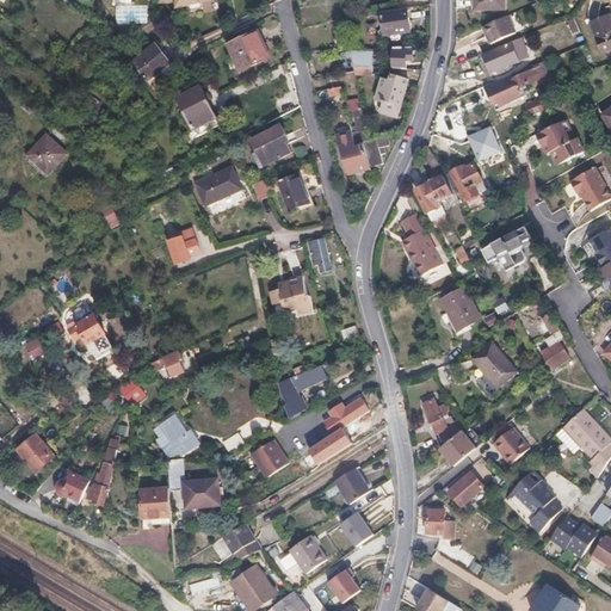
[(156,0),(156,5),(173,4),(173,10),(213,1),(213,0),(156,0)]
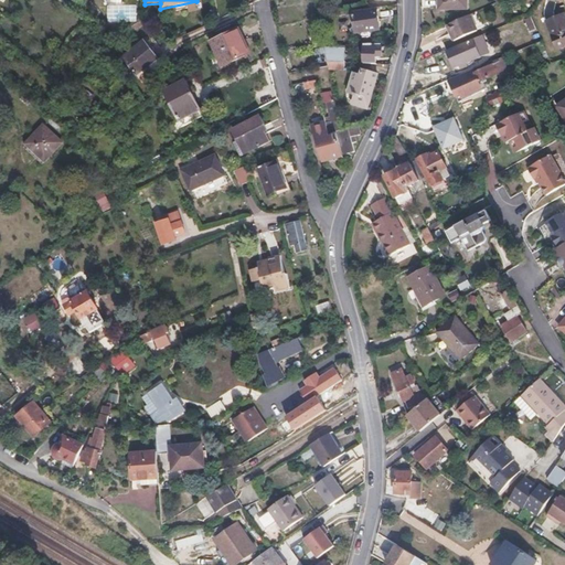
[(465,10),(464,0),(437,0),(438,10),(465,10)]
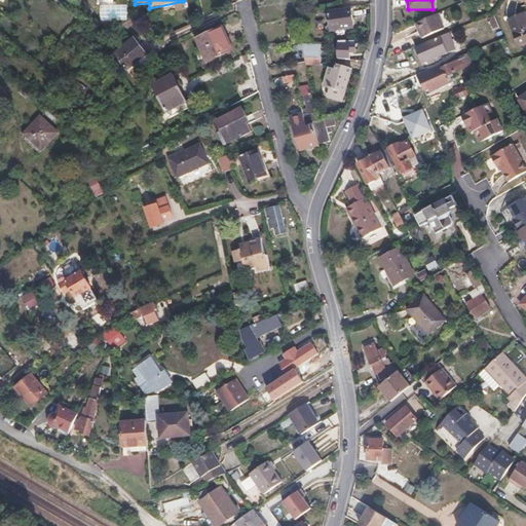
[(128,20),(127,5),(101,5),(101,21),(128,20)]
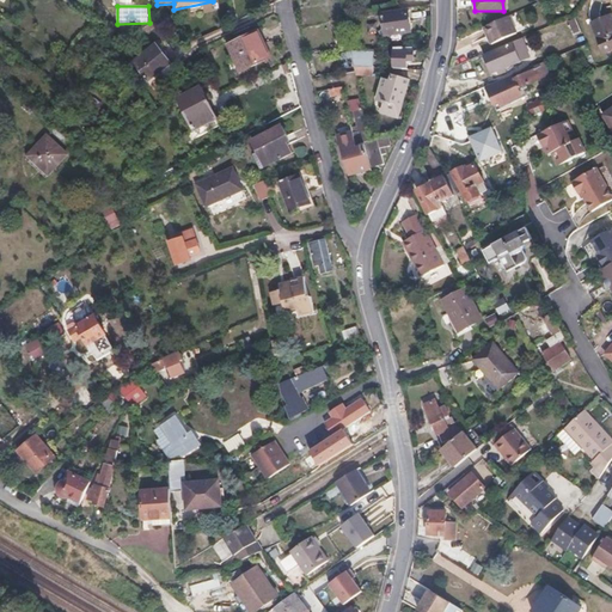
[(412,32),(409,11),(383,14),(386,36),(412,32)]
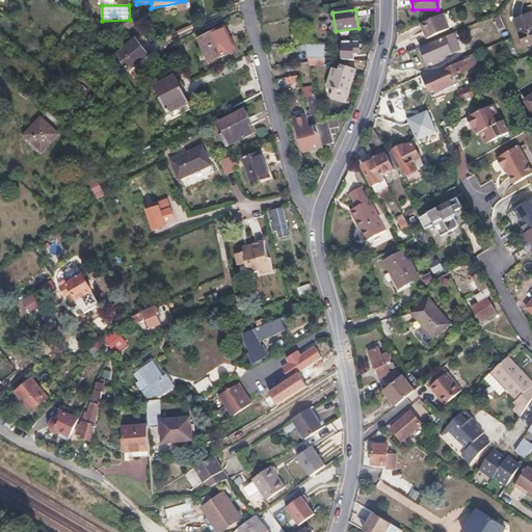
[(531,17),(530,14),(515,19),(526,46),(531,43),(531,17)]
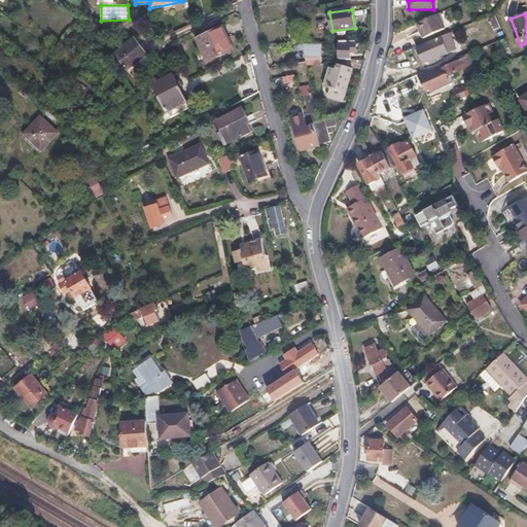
[(443,30),(437,14),(416,23),(422,38),(443,30)]
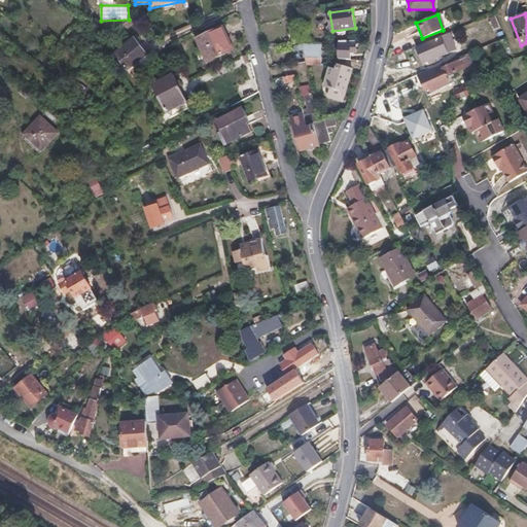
[(501,30),(497,20),(492,22),(496,33),(501,30)]
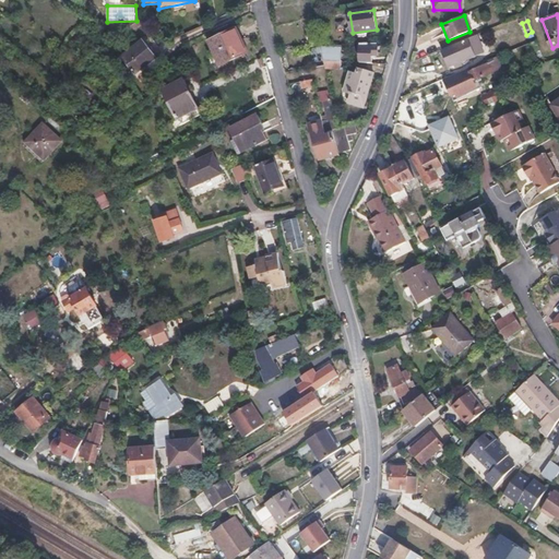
[(249,51),(239,26),(214,37),(224,61),(249,51)]
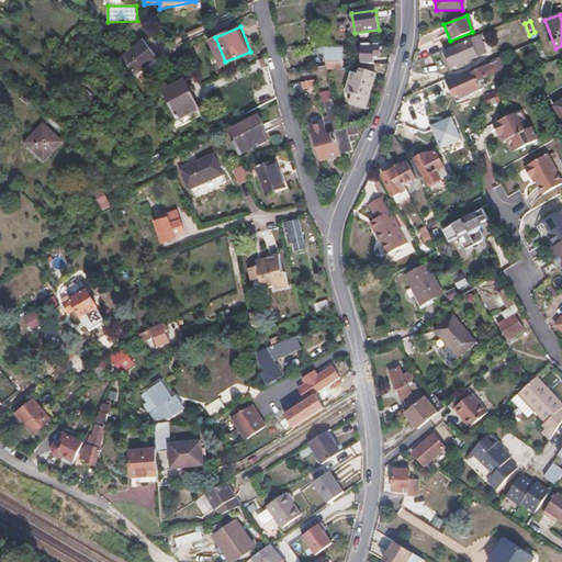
[(163,65),(145,38),(124,54),(143,80),(163,65)]
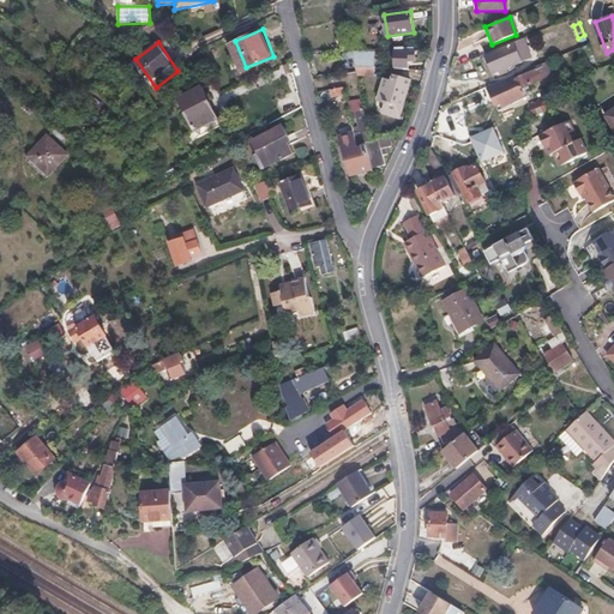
[(525,65),(519,48),(497,56),(503,73),(525,65)]
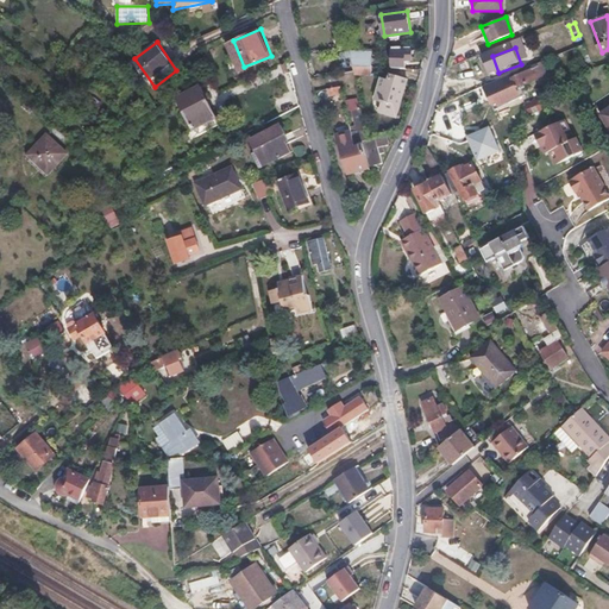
[(355,76),(374,76),(374,50),(355,50),(355,76)]
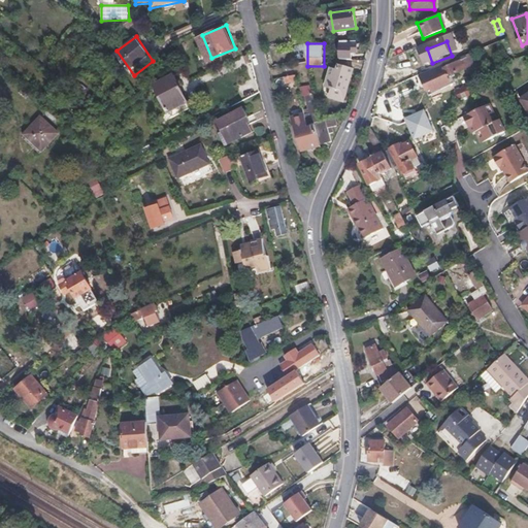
[(357,53),(357,43),(345,44),(347,55),(353,55),(353,53),(357,53)]
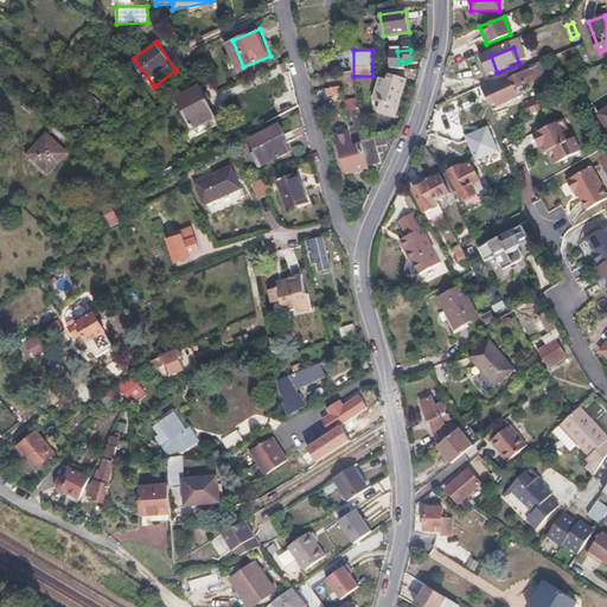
[(342,51),(342,71),(352,71),(351,51),(342,51)]
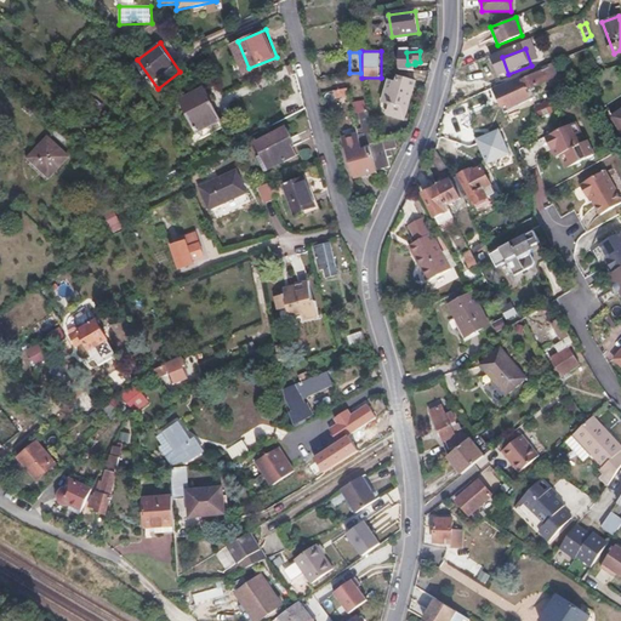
[(506,110),(520,106),(525,103),(537,100),(534,91),(562,80),(556,64),(497,87),(506,110)]
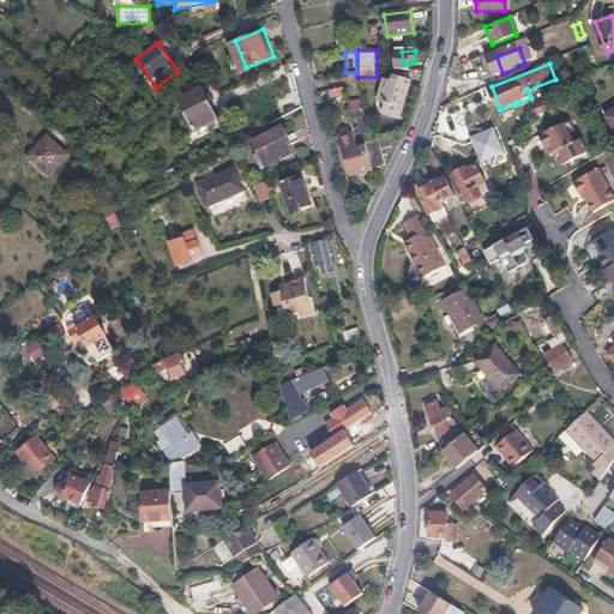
[(403,118),(413,78),(397,74),(396,82),(387,79),(383,100),(391,102),(387,113),(403,118)]
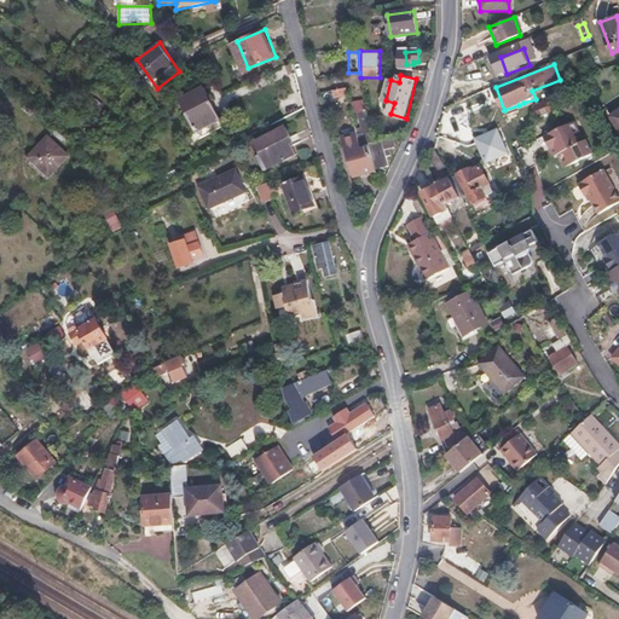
[(481,92),(478,85),(463,92),(466,98),(481,92)]
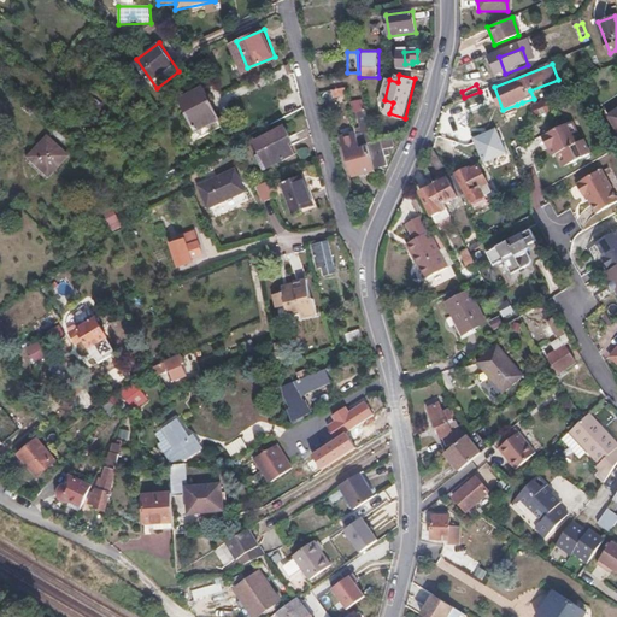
[(221,127),(203,87),(180,99),(198,136),(221,127)]
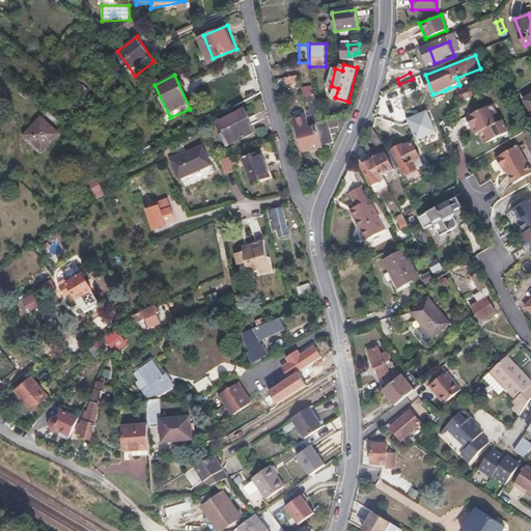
[(302,88),(304,98),(314,95),(312,85),(302,88)]
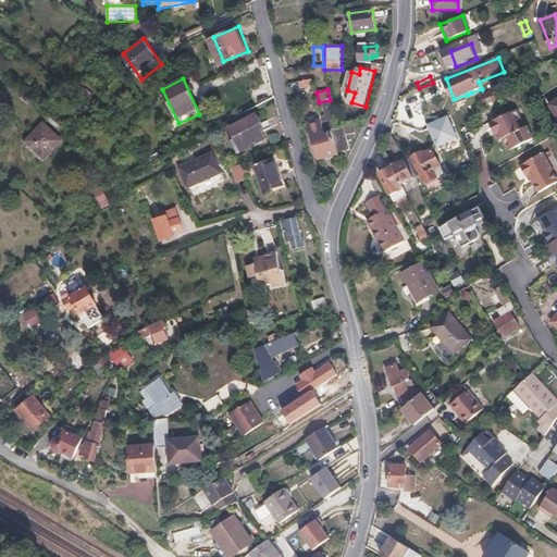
[(494,99),(494,97),(496,96),(495,91),(493,93),(492,91),(481,96),(484,103),(494,99)]
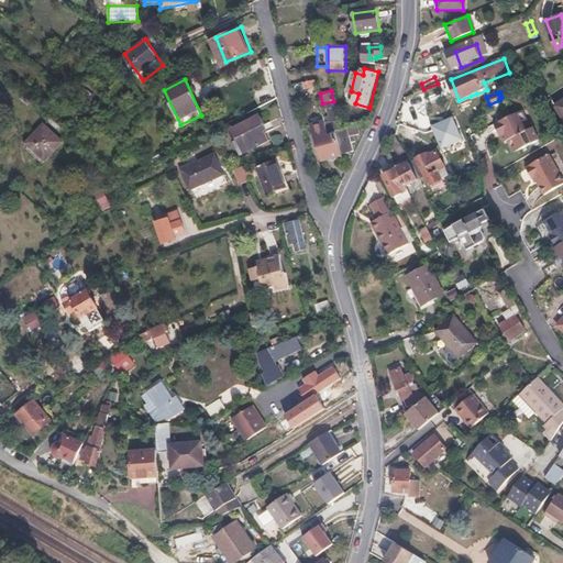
[(353,142),(349,128),(341,130),(334,101),(328,102),(331,120),(326,121),(328,134),(335,132),(342,153),(343,154),(355,150),(353,142)]
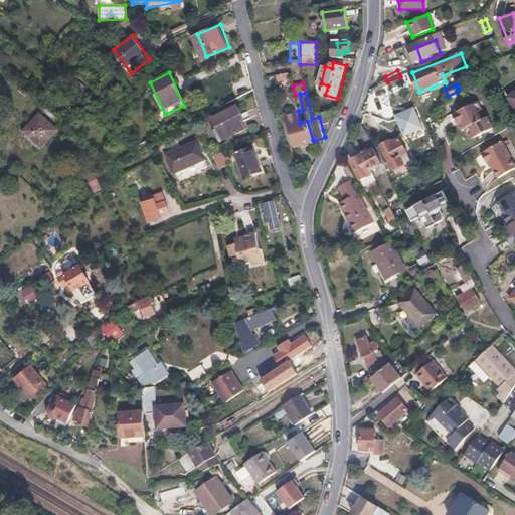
[(489,122),(485,112),(481,114),(477,105),(456,114),(461,125),(465,124),(468,131),(473,129),(477,140),(496,132),(492,121),(489,122)]
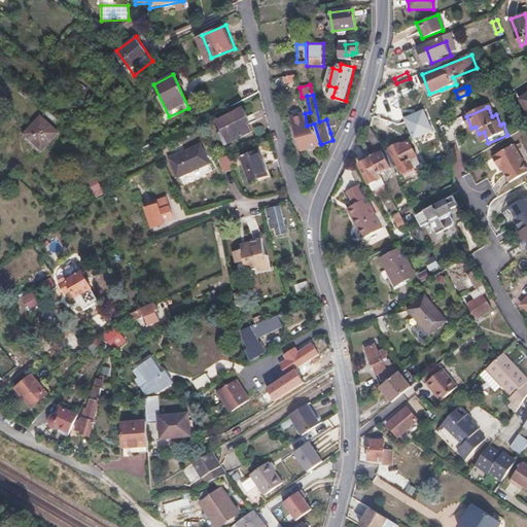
[(219,123),(224,131),(220,134),(229,145),(252,130),(245,118),(247,116),(242,108),(219,123)]
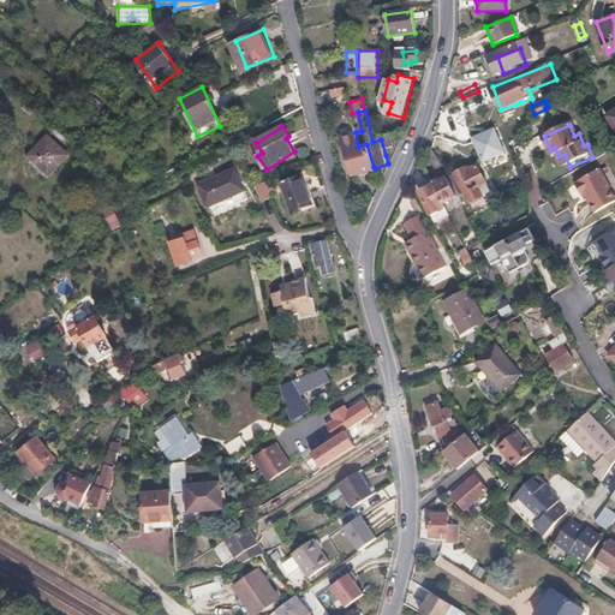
[(472,142),(466,129),(464,126),(445,135),(448,144),(460,139),(464,145),(472,142)]
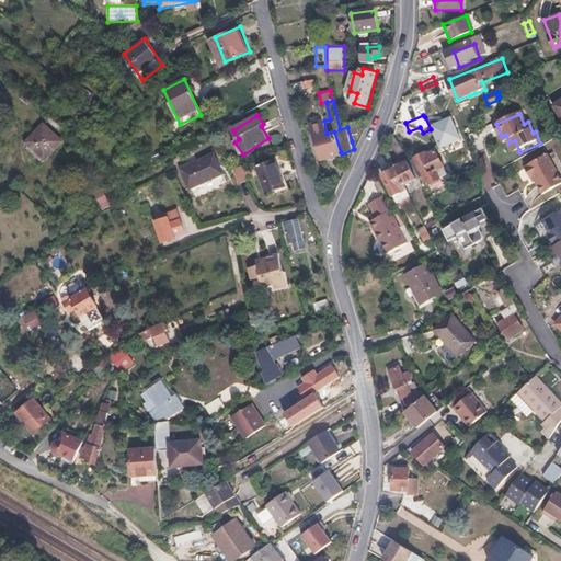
[(460,133),(454,117),(438,124),(444,139),(460,133)]
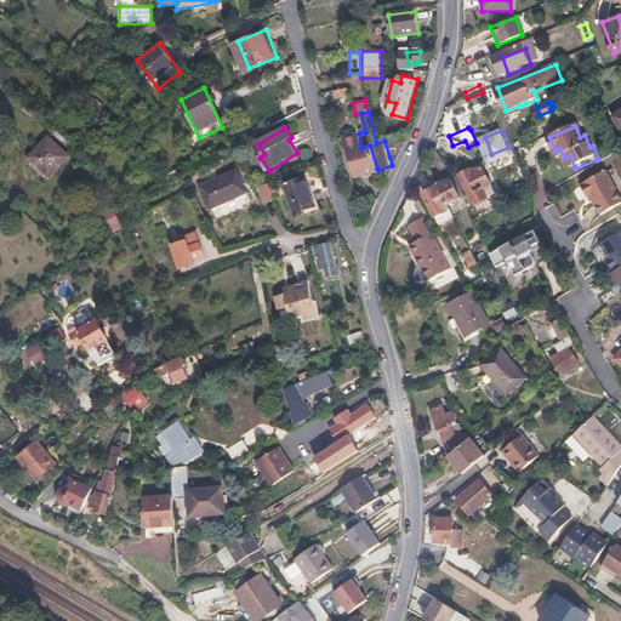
[(345,137),(355,175),(358,180),(380,174),(379,170),(377,169),(370,146),(362,148),(359,134),(345,137)]
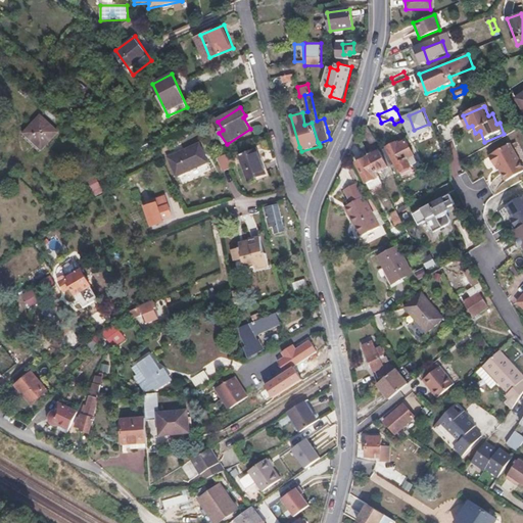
[(31,144),(40,152),(57,133),(39,115),(24,133),(33,142),(31,144)]
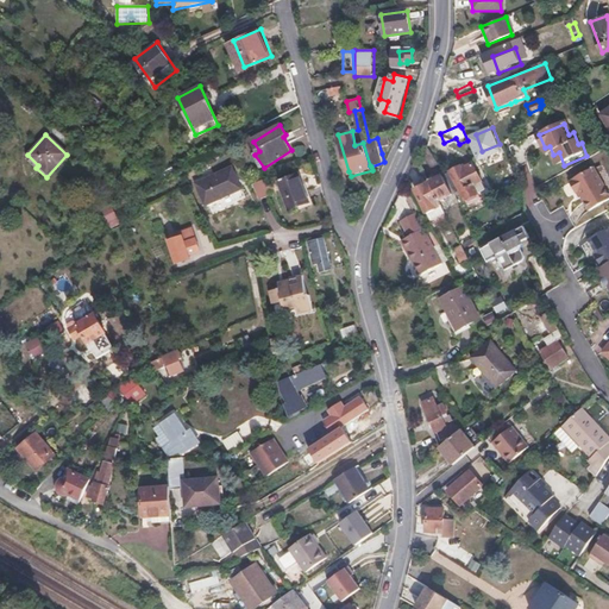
[(389,143),(387,135),(377,138),(382,154),(384,151),(383,145),(389,143)]
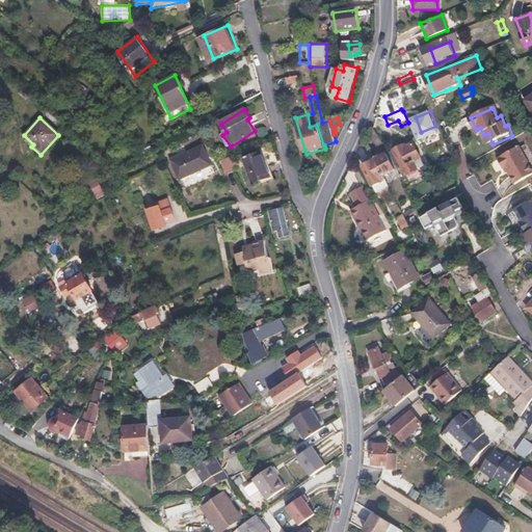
[(186,161),(211,150),(207,142),(183,154),(186,161)]
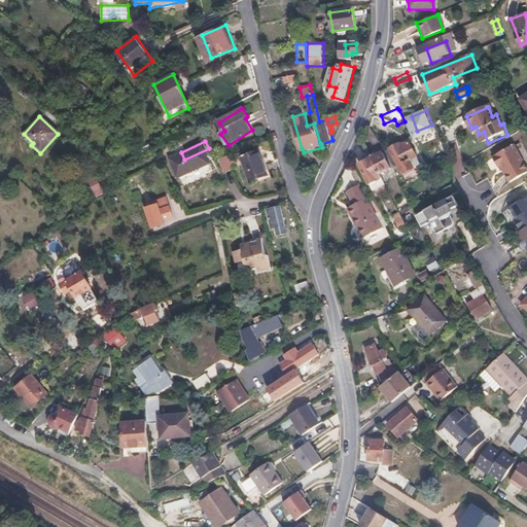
[(417,157),(409,143),(399,147),(397,144),(386,150),(393,168),(398,166),(399,167),(417,157)]
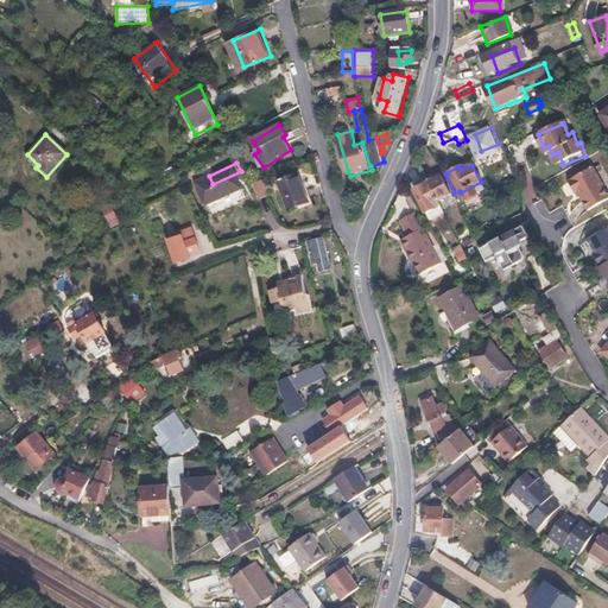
[(607,198),(607,189),(594,166),(572,179),(574,182),(570,183),(580,198),(583,196),(590,209),(607,198)]
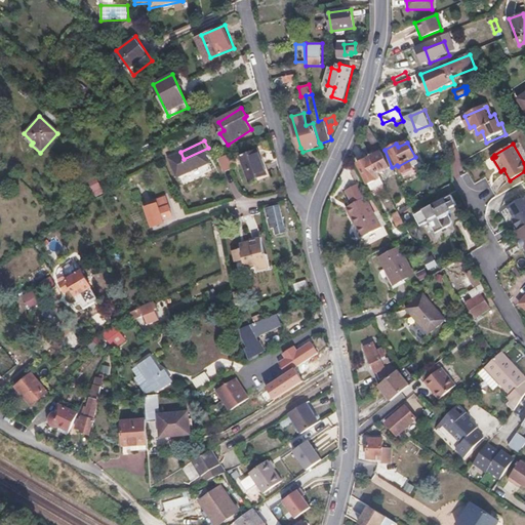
[(214,161),(208,148),(184,159),(191,172),(214,161)]
